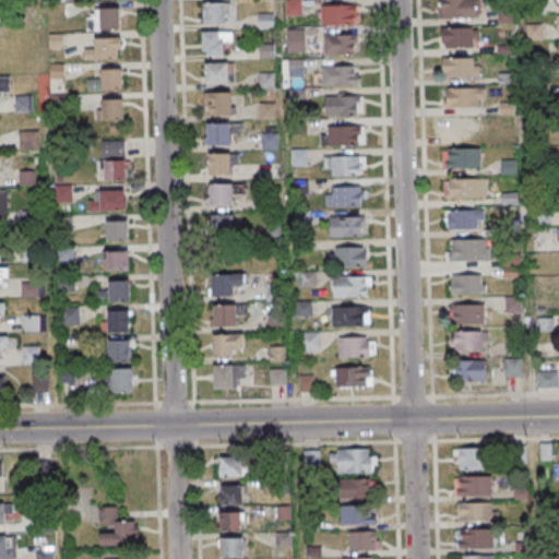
[(302,14),(301,0),(286,0),(286,14),(302,14)]
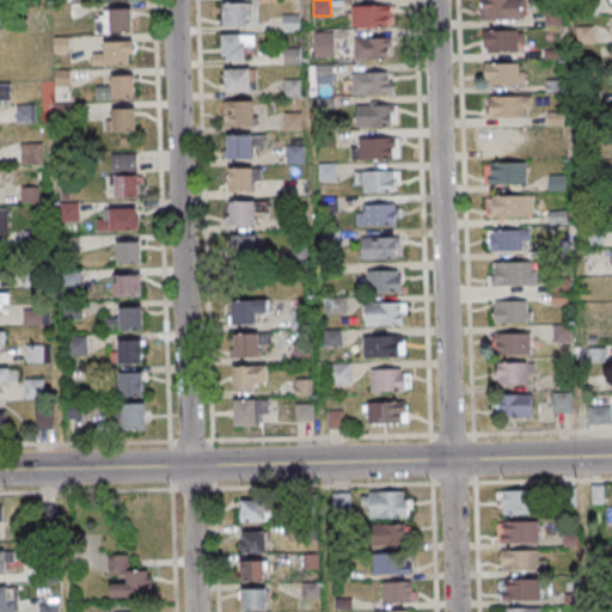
[(520,0),(481,0),(481,19),(521,19),(520,0)]
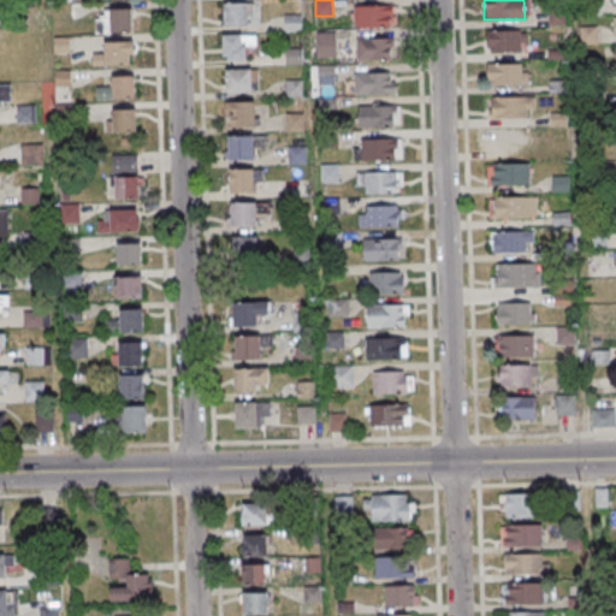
[(223,25),(248,25),(248,3),(223,3),(223,25)]
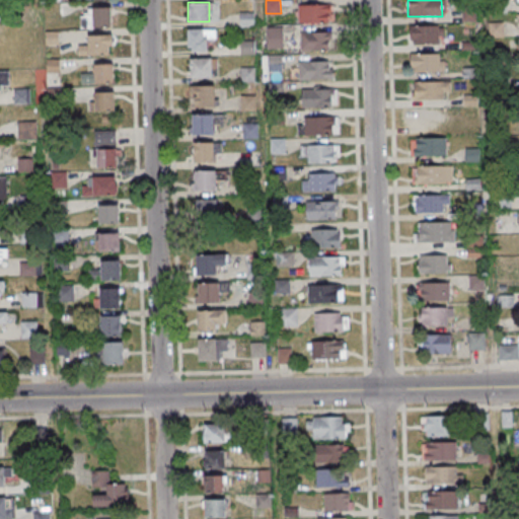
[(298,5),(298,23),(330,23),(330,5),(298,5)]
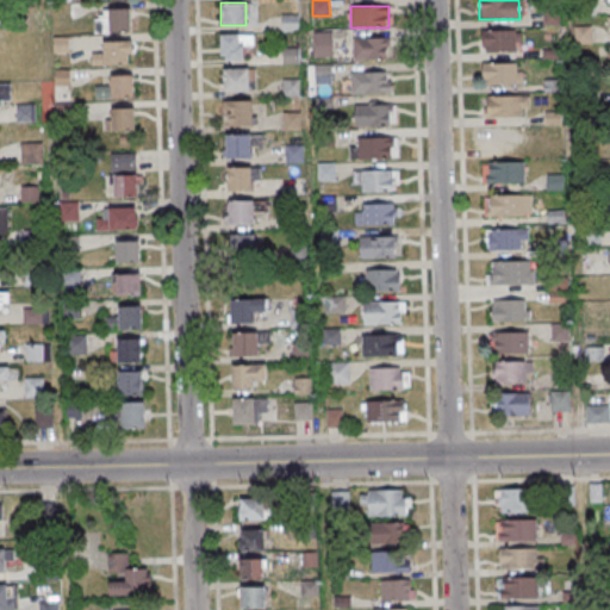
[(99,10),(99,32),(131,32),(131,10),(99,10)]
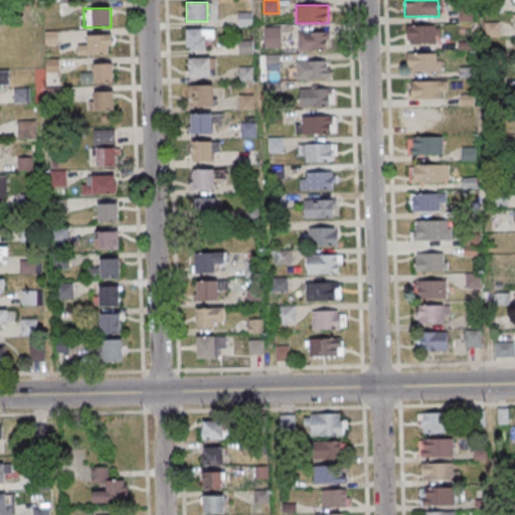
[(500,22),(485,22),(485,37),(500,37),(500,22)]
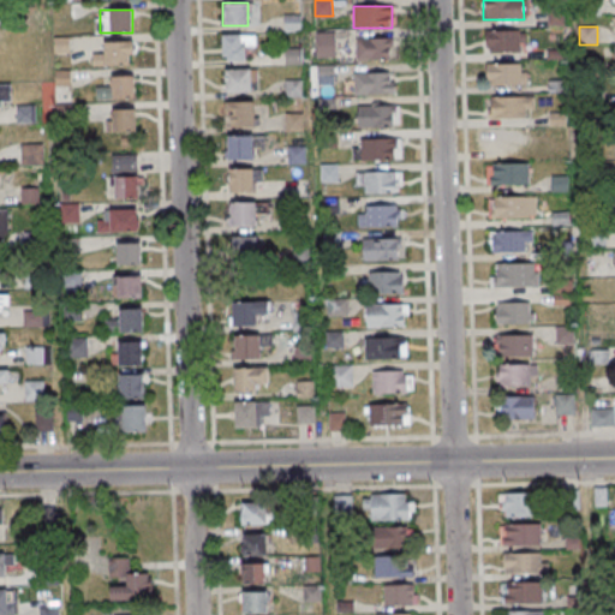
[(485,52),(521,52),(521,30),(485,30),(485,52)]
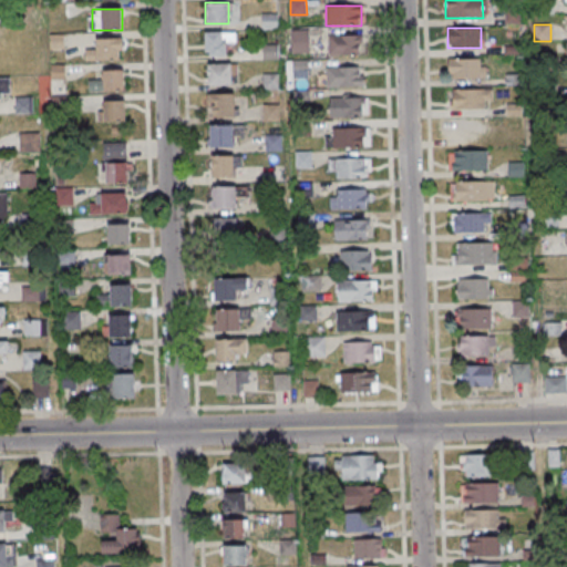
[(292,30),(292,52),(309,52),(309,30),(292,30)]
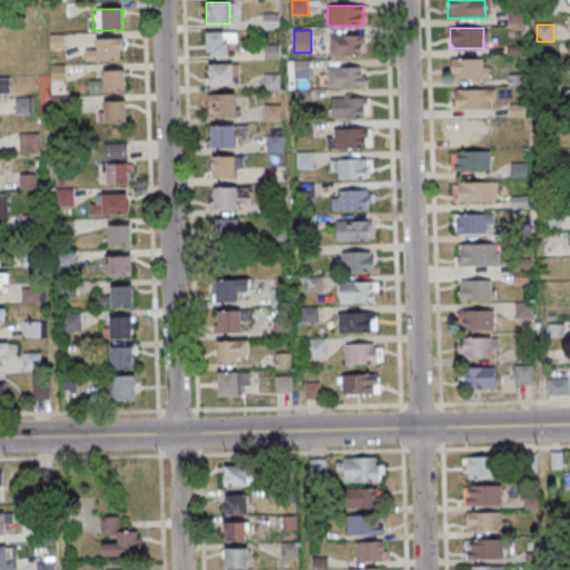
[(227,56),(227,42),(236,42),(236,32),(206,32),(206,56),(227,56)]
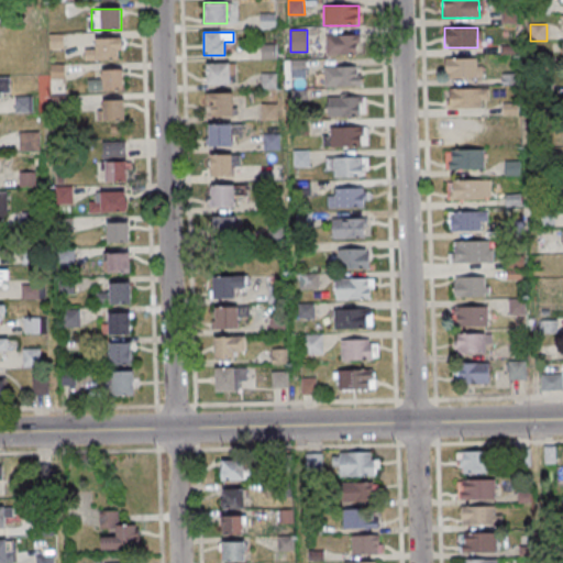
[(357,35),(326,35),(326,54),(357,54),(357,35)]
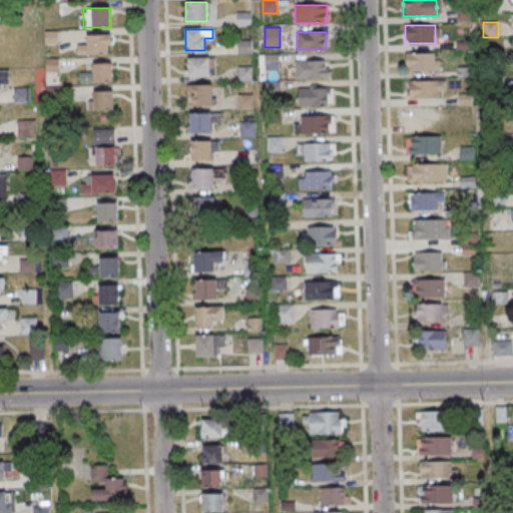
[(110,35),(88,35),(88,45),(77,45),(77,55),(110,55),(110,35)]
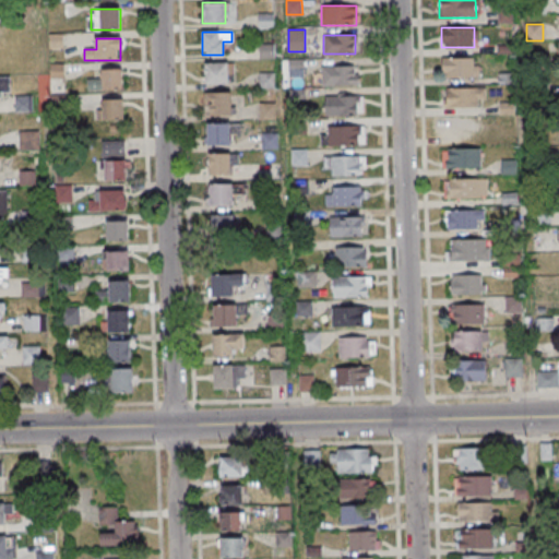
[(442,78),(477,78),(477,58),(442,58),(442,78)]
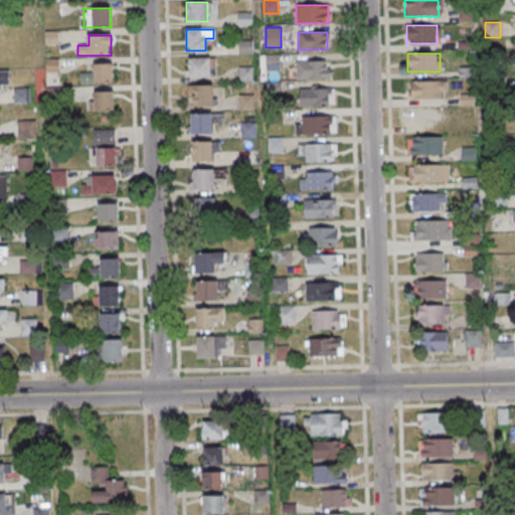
[(215,75),(215,57),(188,57),(188,75),(215,75)]
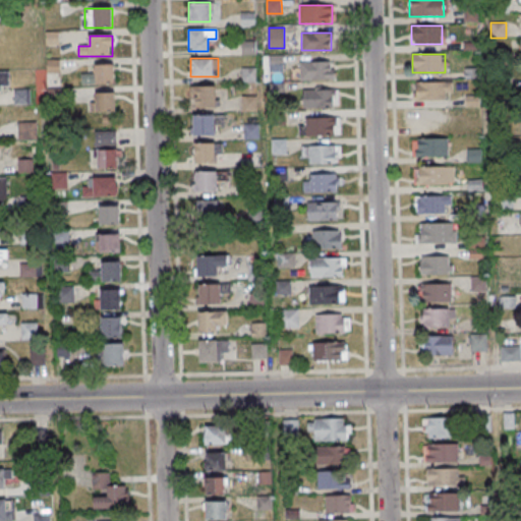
[(336,61),(299,61),(299,79),(336,79),(336,61)]
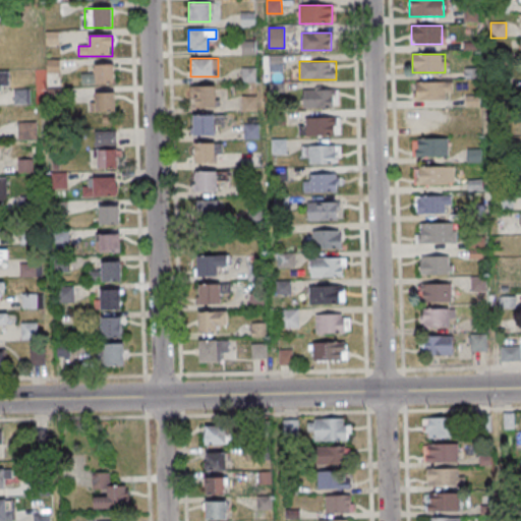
[(115,83),(115,64),(94,64),(94,73),(81,73),(81,83),(115,83)]
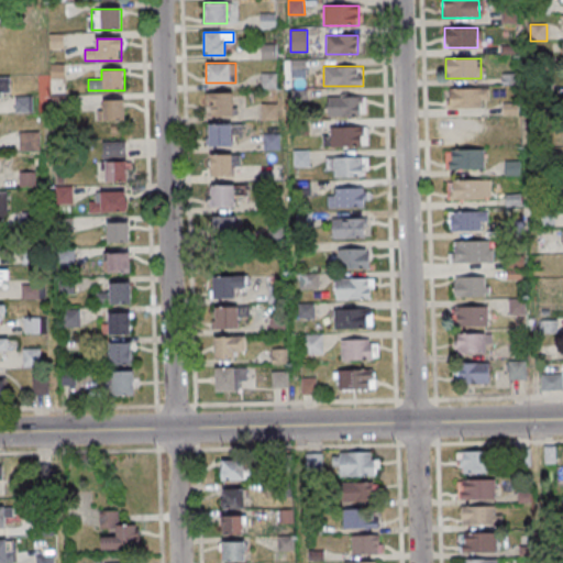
[(262,88),(275,88),(275,74),(262,74),(262,88)]
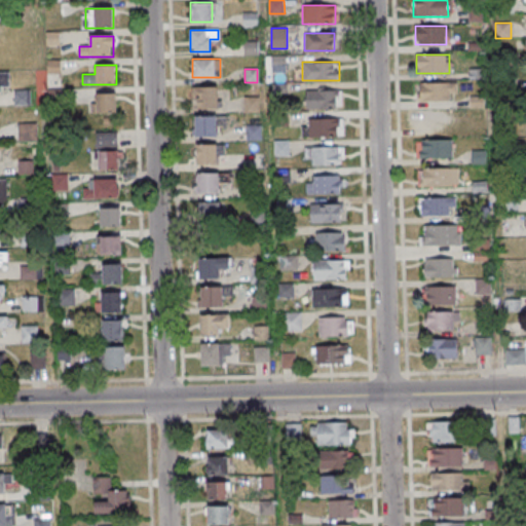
[(9,73),(0,73),(0,87),(9,87),(9,73)]
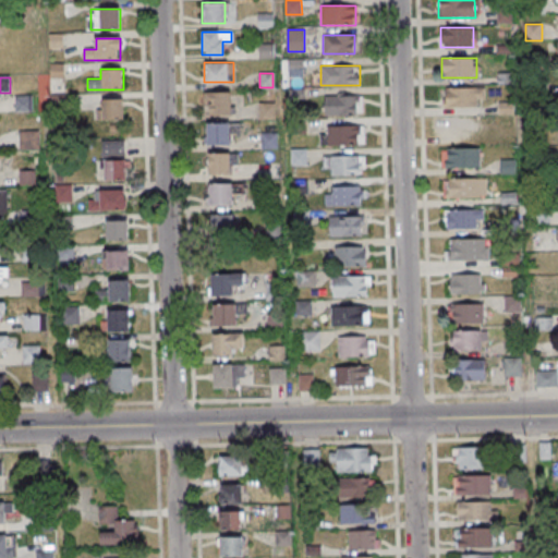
[(444,88),(444,108),(483,108),(483,88),(444,88)]
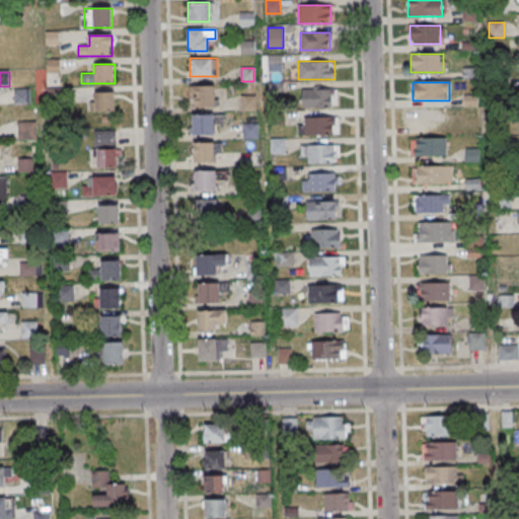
[(215,85),(191,85),(191,107),(215,107),(215,85)]
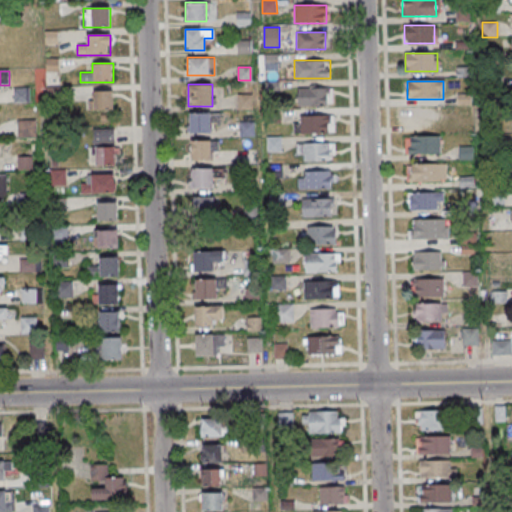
[(332,88),(297,88),(297,106),(332,106),(332,88)]
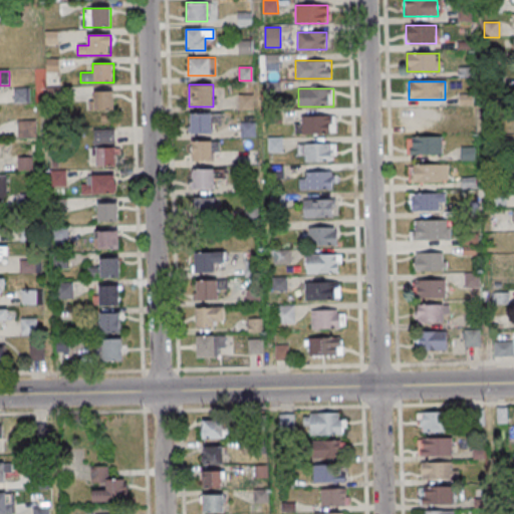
[(113,110),(113,90),(90,90),(90,110),(113,110)]
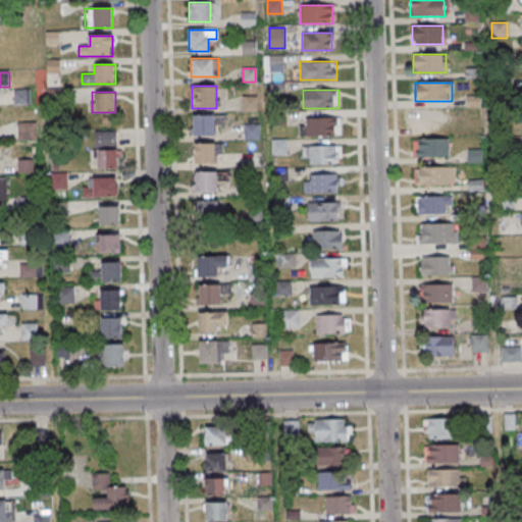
[(447,111),(415,111),(415,129),(447,129),(447,111)]
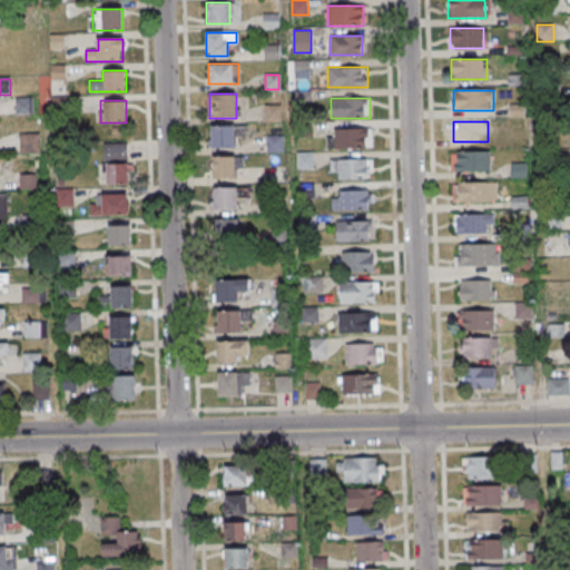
[(210,149),(236,149),(236,126),(210,126),(210,149)]
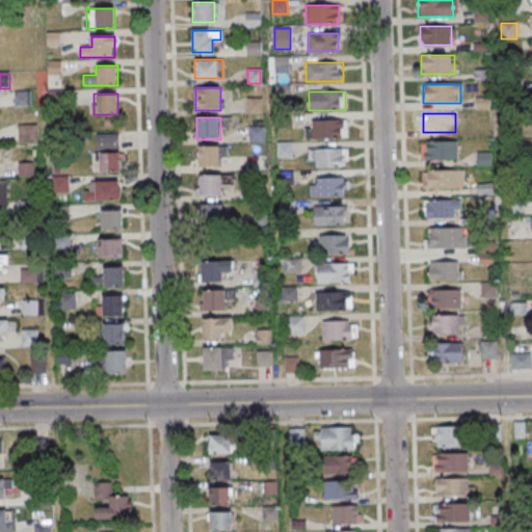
[(348,139),(348,121),(312,121),(312,139),(348,139)]
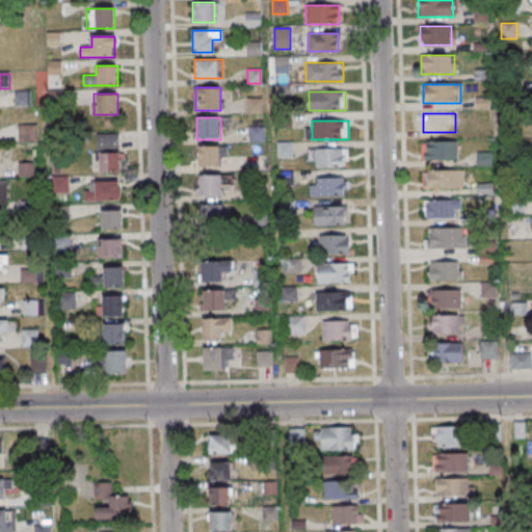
[(37,125),(18,125),(18,142),(37,142),(37,125)]
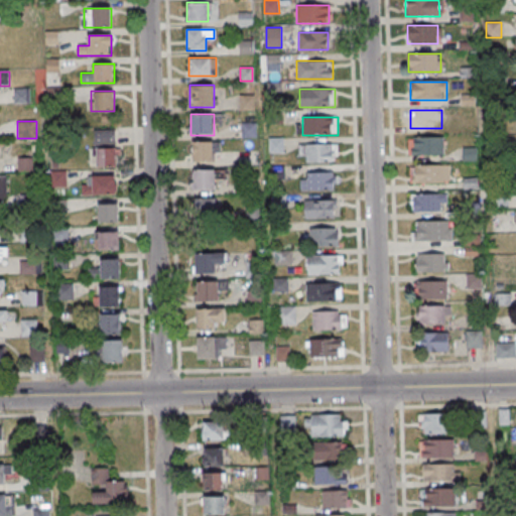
[(255,123),(243,124),(244,137),(255,137),(255,123)]
